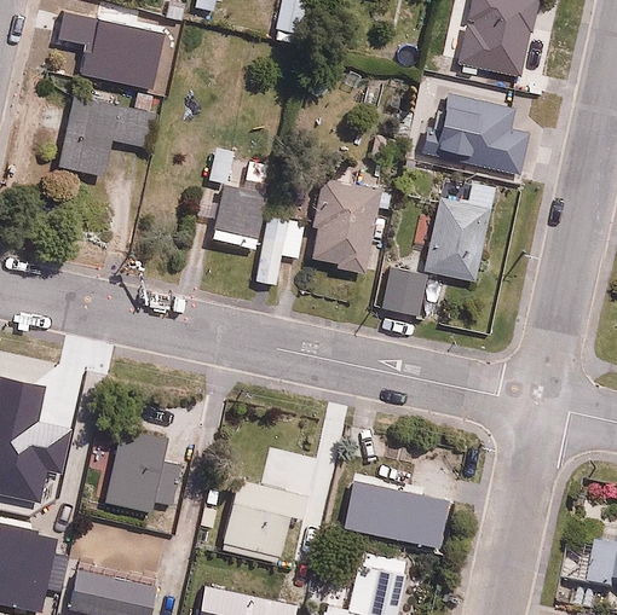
[(213,13),(215,0),(192,0),(191,7),(213,13)]
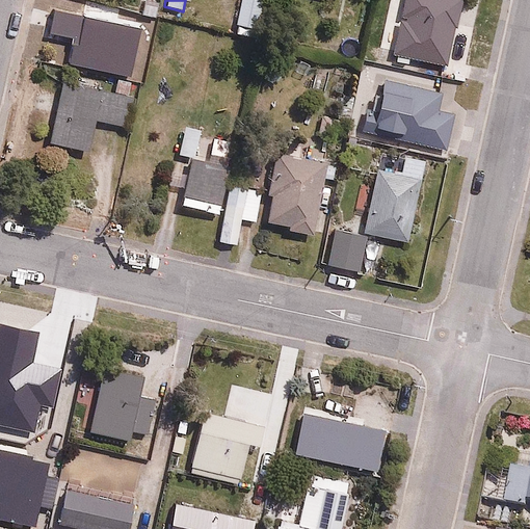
[(259,37),(268,0),(241,0),(234,30),(259,37)]
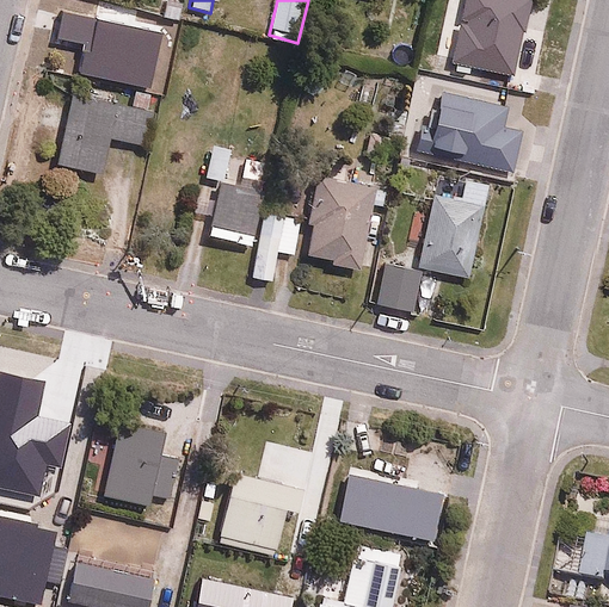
[(540,68),(480,55),(475,81),(534,93),(540,68)]
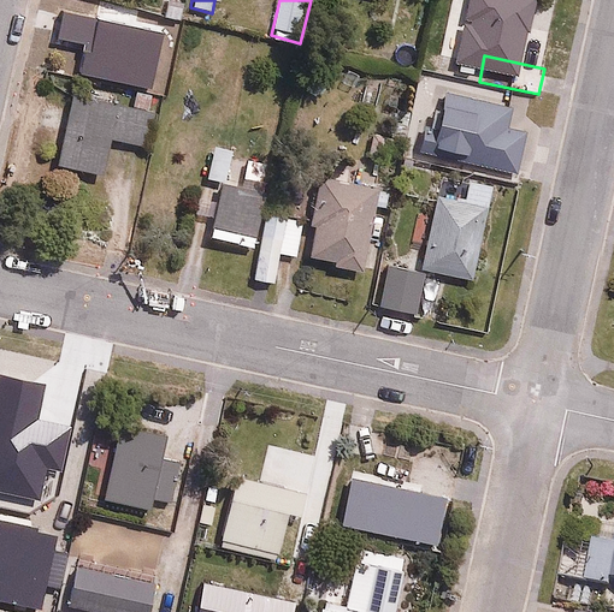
[(409,153),(514,177),(525,131),(505,126),(511,104),(425,84),(409,153)]
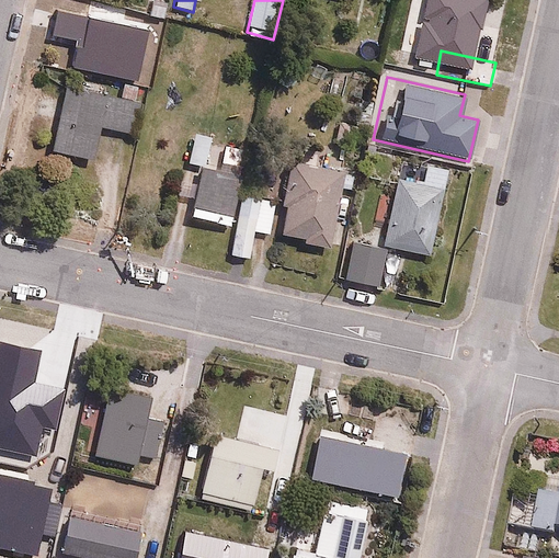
[(138,136),(145,100),(67,86),(55,151),(97,159),(102,129),(138,136)]
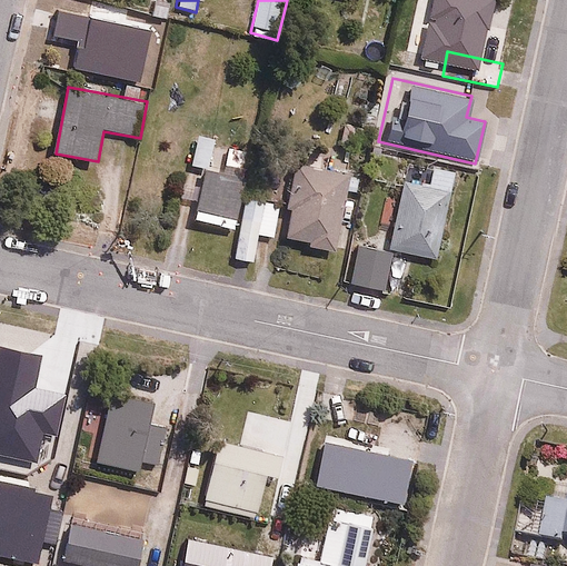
[(210,168),(216,139),(190,133),(185,162),(210,168)]
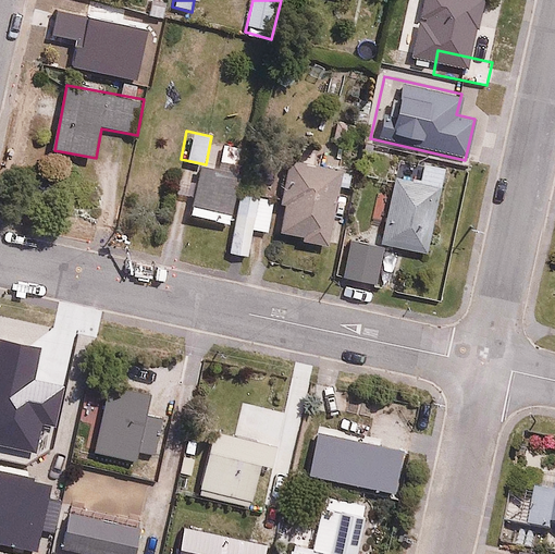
[(343,169),(290,160),(283,199),(288,200),(283,234),(303,237),(301,243),(330,247),(343,169)]
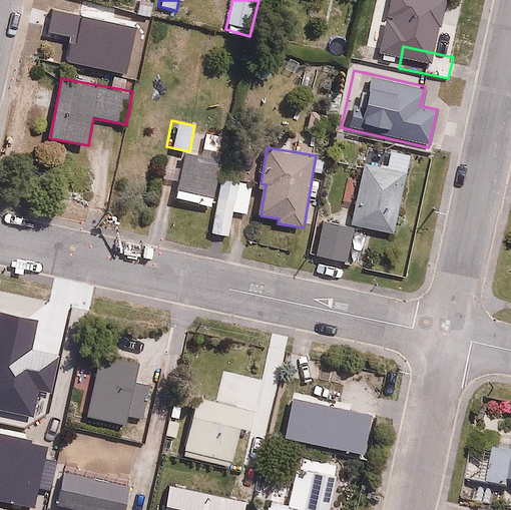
[(395,233),(410,153),(391,149),(389,160),(366,155),(353,225),(395,233)]
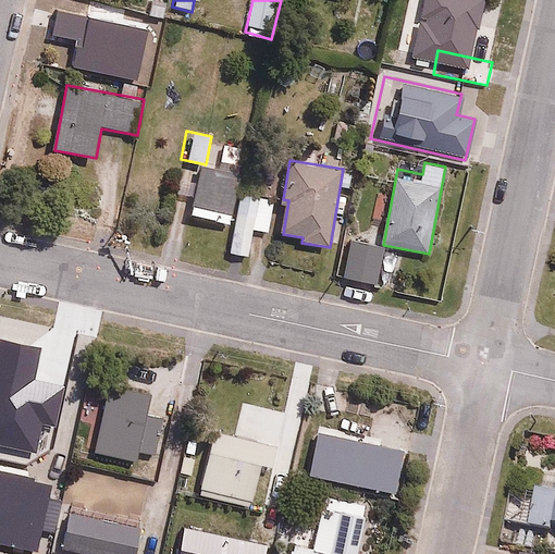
[(241,192),(244,172),(200,165),(192,218),(235,224),(241,192)]
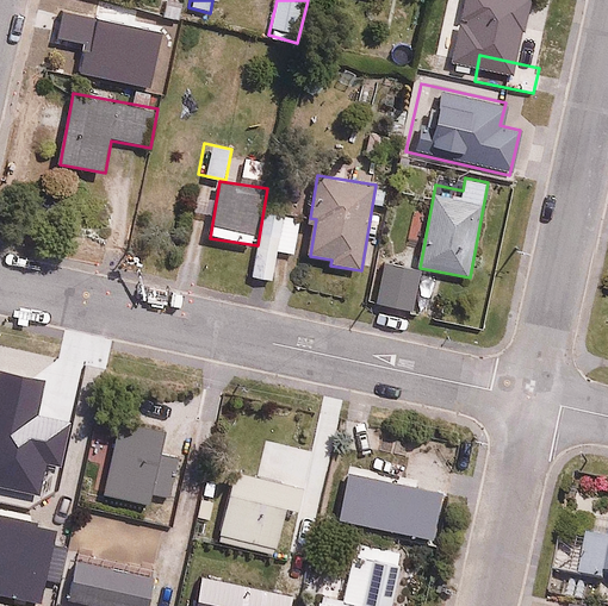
[(298,256),(304,217),(264,210),(258,245),(252,282),(273,285),(278,254),(298,256)]
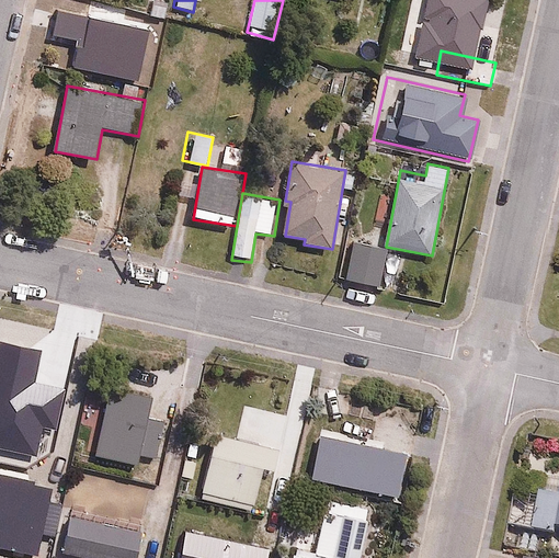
[(380,288),(388,250),(346,242),(339,281),(380,288)]
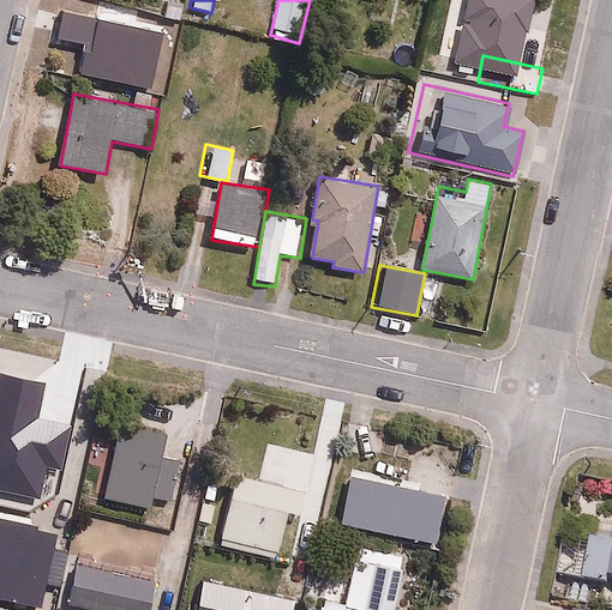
[(40,473),(0,466),(0,523),(30,529),(40,473)]
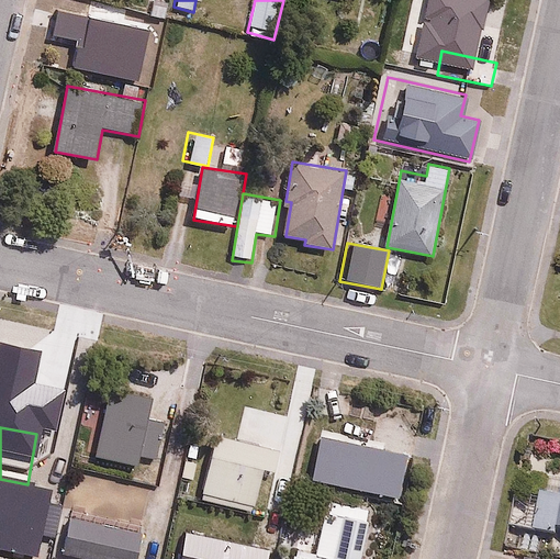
[(276,477),(281,446),(215,434),(202,501),(254,510),(260,473),(276,477)]
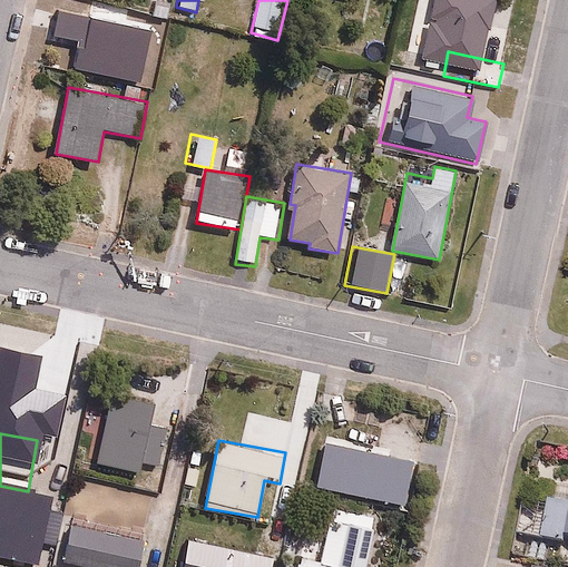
[(61,525),(68,481),(45,478),(38,520),(61,525)]
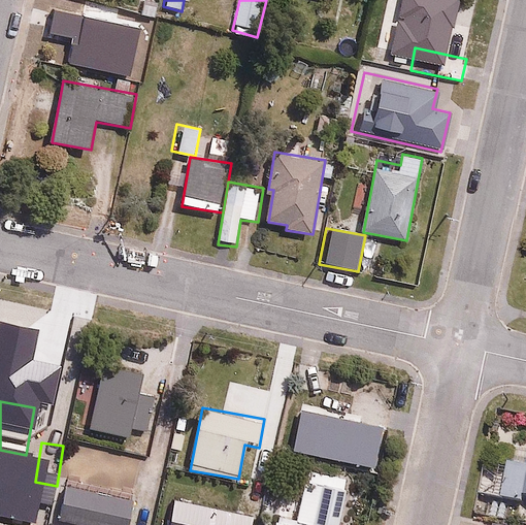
[(525,454),(524,463),(507,460),(502,497),(525,501),(525,454)]
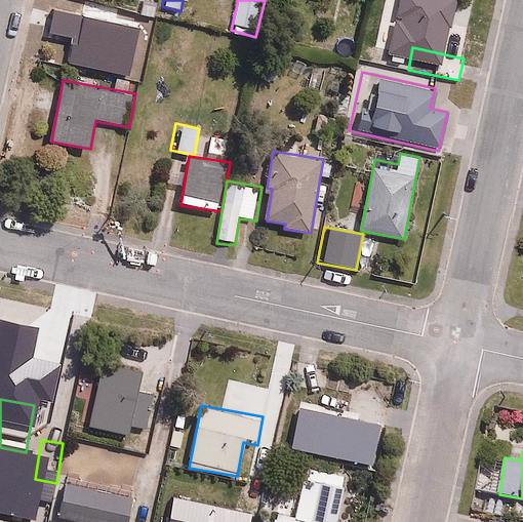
[(264,484),(271,458),(247,452),(240,478),(264,484)]
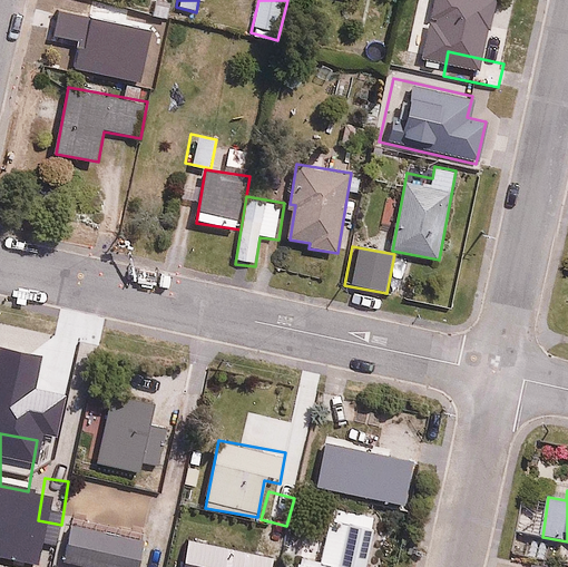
[(301,509),(292,566),(368,566),(375,520),(301,509)]
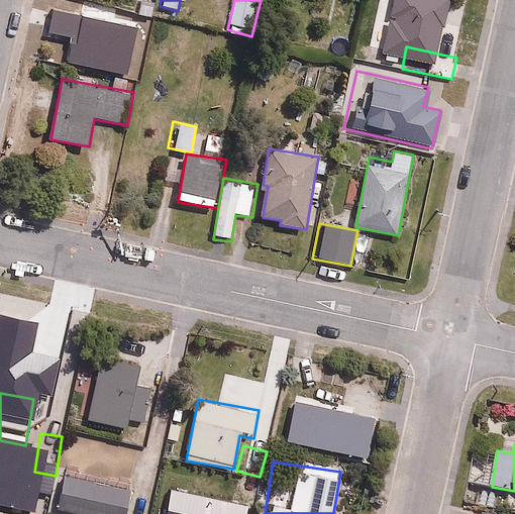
[(200,506),(204,484),(179,479),(175,501),(200,506)]
